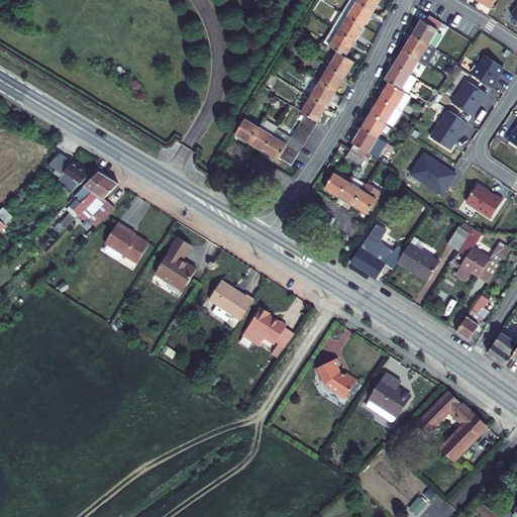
[(349,0),(342,13),(365,27),(374,12),(353,0),(349,0)]
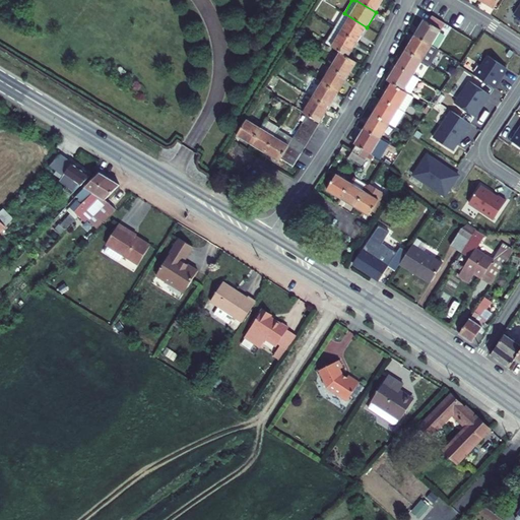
[(355,0),(376,12),(382,0),(355,0)]
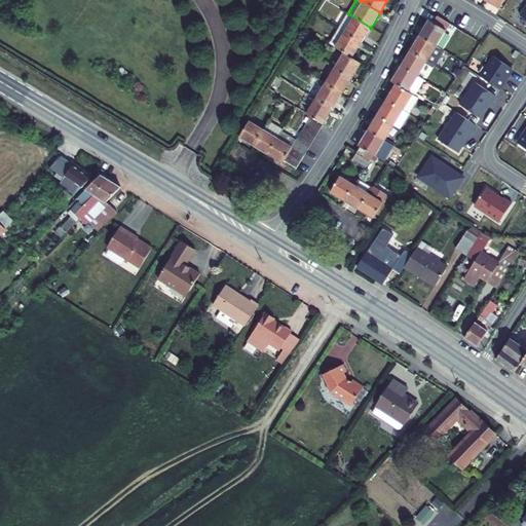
[(484,0),(485,0),(498,8),(503,0),(484,0)]
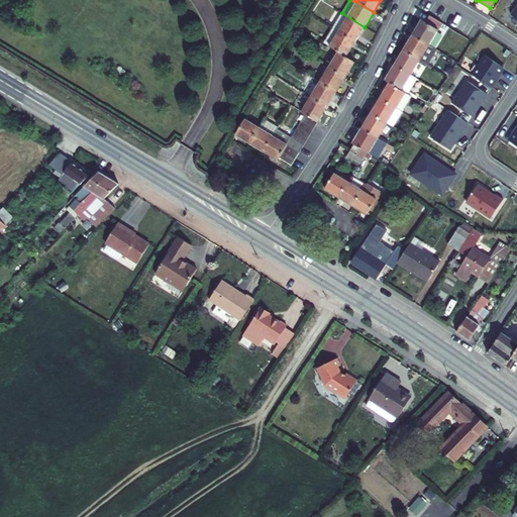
[(333,28),(355,41),(365,27),(342,13),(333,28)]
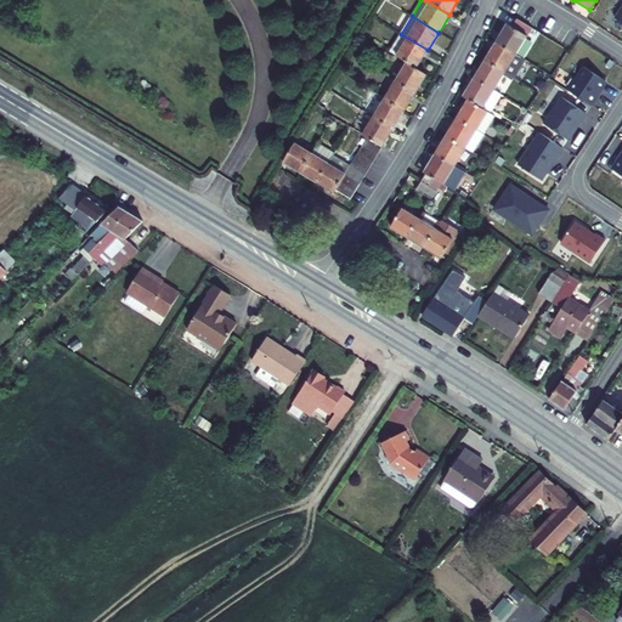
[(496,43),(516,54),(531,28),(516,20),(512,27),(507,23),(496,43)]
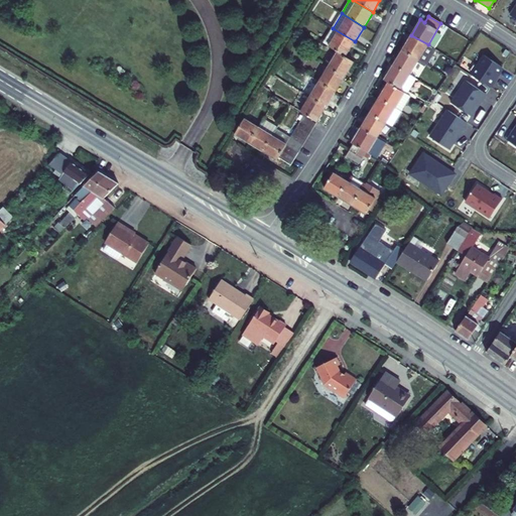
[(337,52),(346,56),(355,41),(333,28),(324,43),(337,52)]
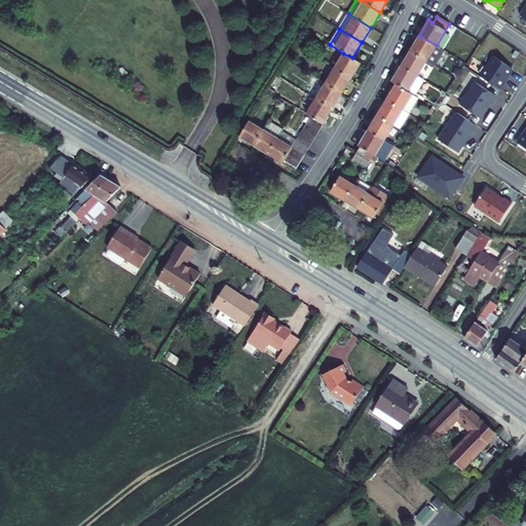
[(431,65),(442,49),(437,45),(419,36),(410,51),(426,62),(431,65)]
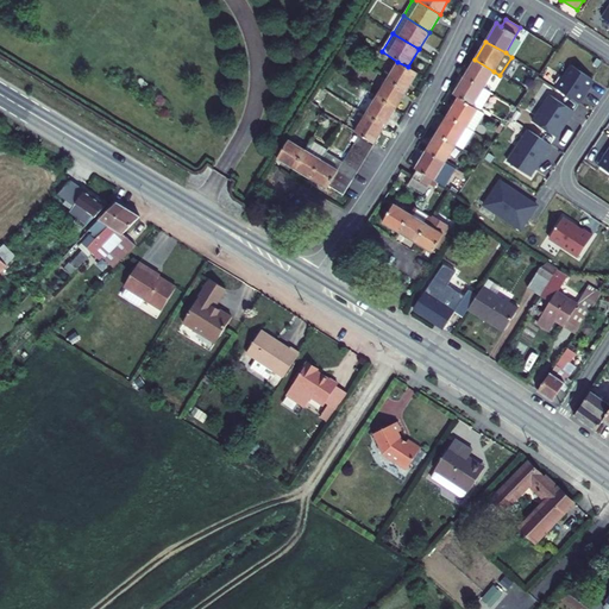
[(494,71),(475,60),(464,76),(483,89),(494,71)]
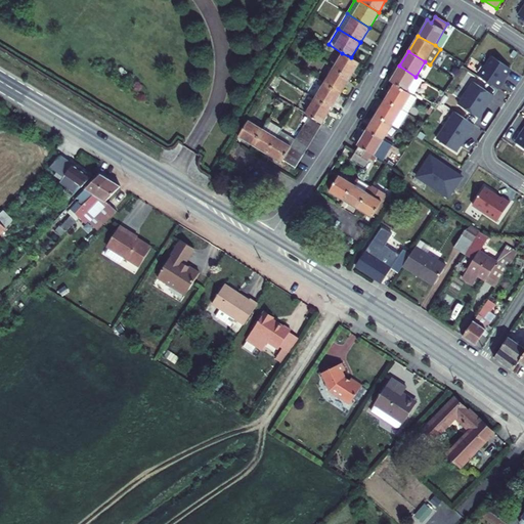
[(359,62),(351,57),(342,53),(334,68),(350,78),(359,62)]
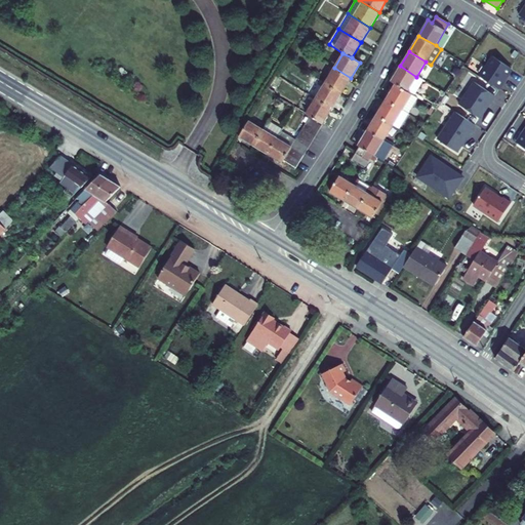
[(511,69),(491,56),(478,76),(498,89),(503,81),(502,81),(511,69)]
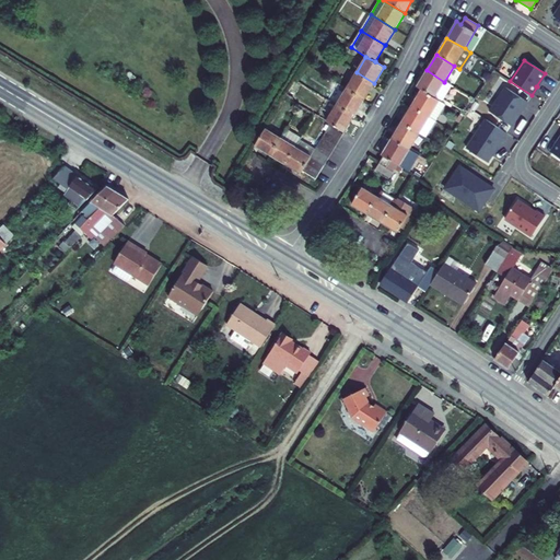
[(444,82),(427,70),(417,88),(421,90),(439,102),(450,84),(444,82)]
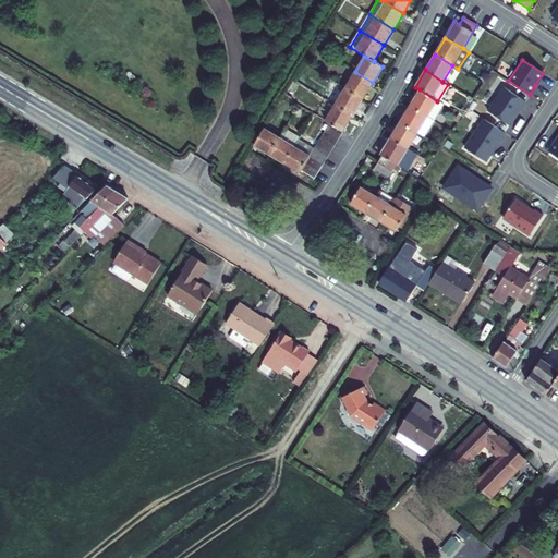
[(373,83),(355,72),(344,89),(363,100),(373,83)]
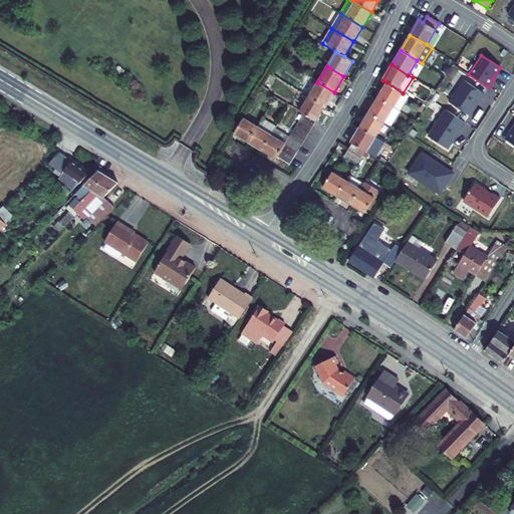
[(481,92),(461,78),(446,100),(466,113),(476,99),(477,99),(481,92)]
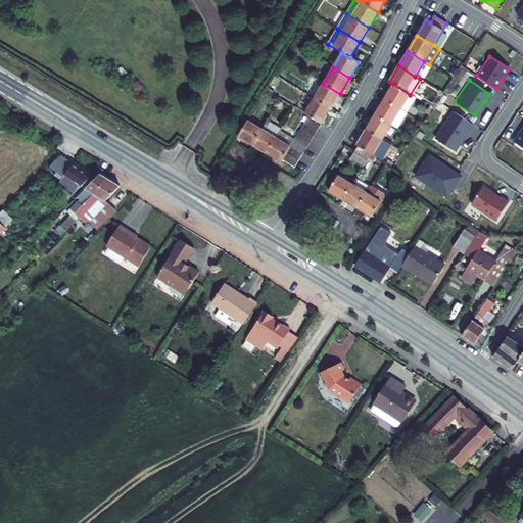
[(340,94),(323,84),(314,98),(331,108),(340,94)]
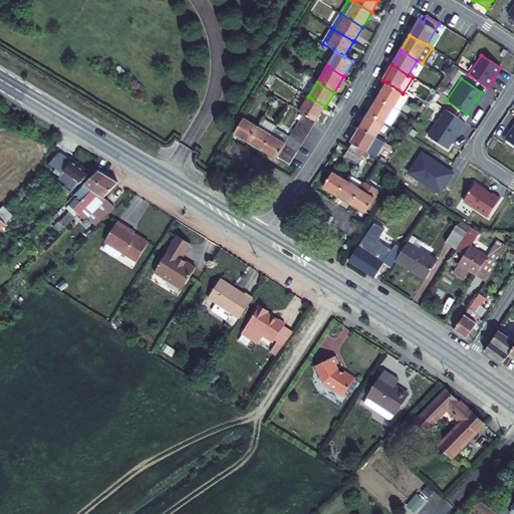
[(403,93),(387,82),(377,97),(400,110),(409,96),(403,93)]
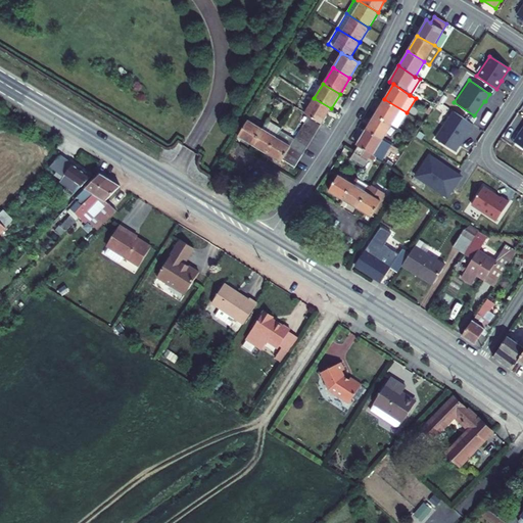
[(307,116),(321,125),(331,108),(314,98),(304,114),(307,116)]
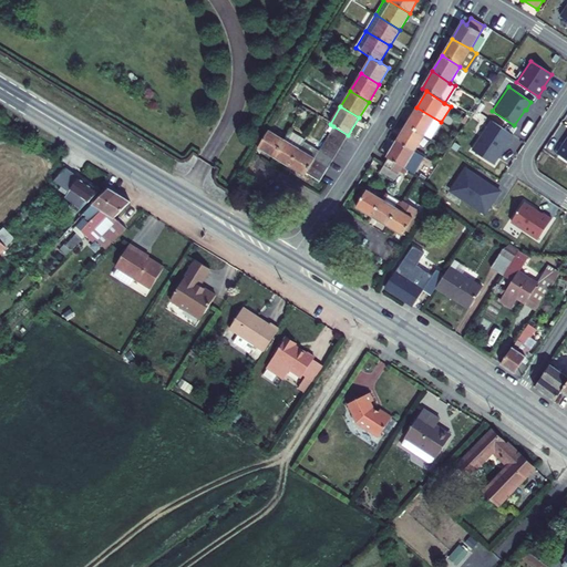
[(441,122),(416,107),(406,124),(424,135),(431,138),(441,122)]
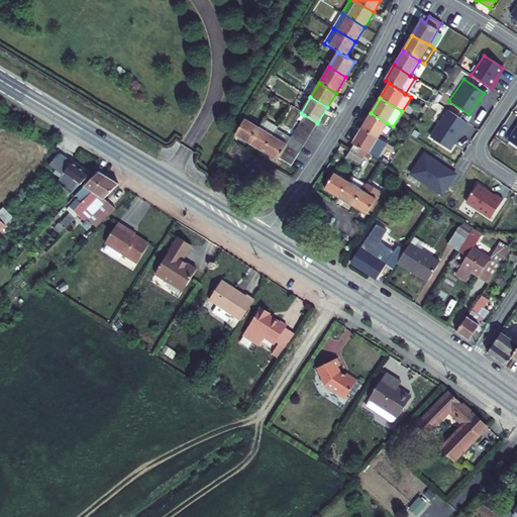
[(464,121),(445,108),(427,135),(447,148),(464,121)]
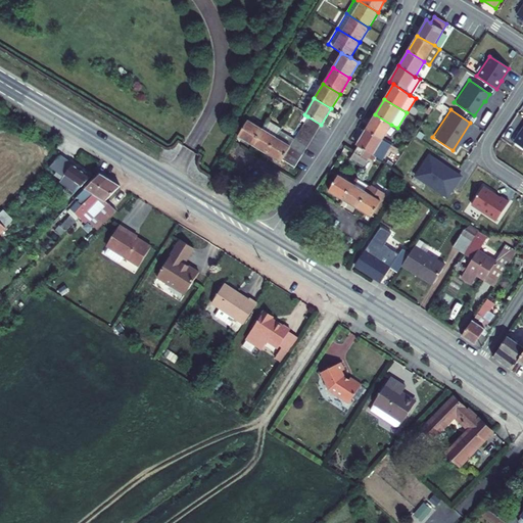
[(307,116),(304,114),(296,129),(299,131),(300,129),(304,123),(307,116)]
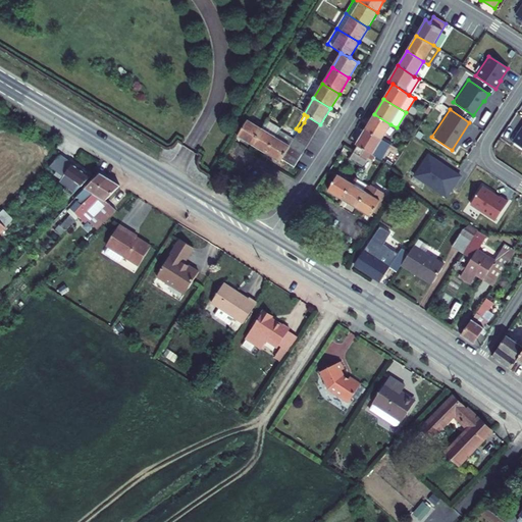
[(390,124),(374,114),(365,129),(381,140),(390,124)]
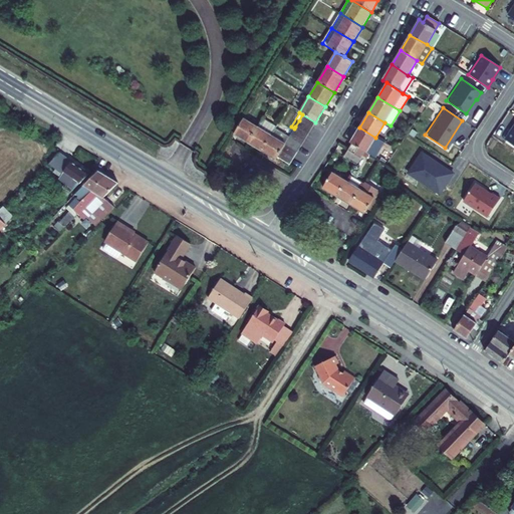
[(302,114),(299,120),(312,129),(315,122),(302,114)]
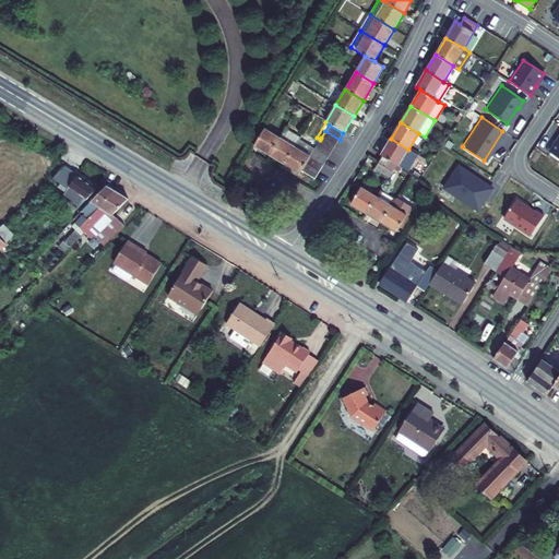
[(265,129),(254,145),(270,154),(280,138),(265,129)]
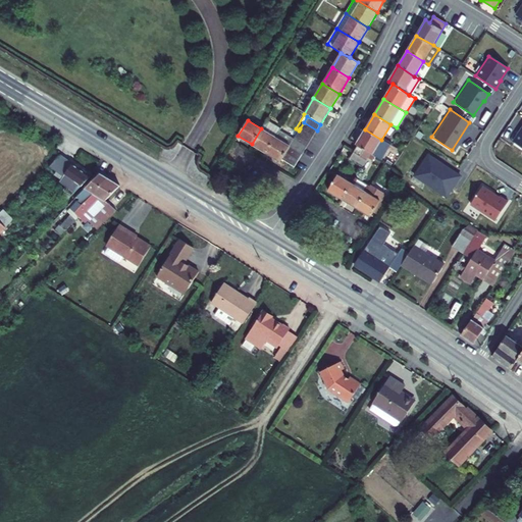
[(266,153),(279,131),(280,128),(266,120),(261,128),(252,144),(266,153)]
